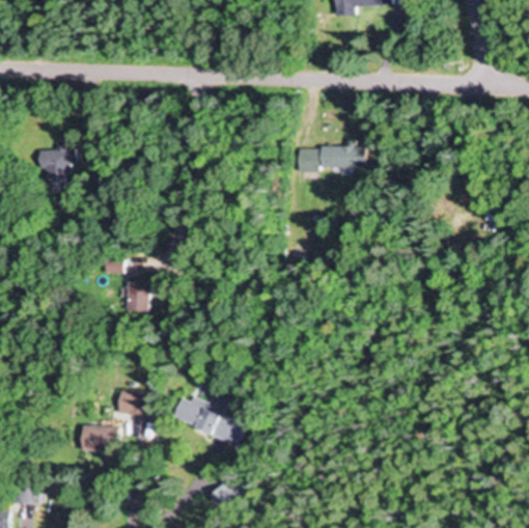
[(331,0),(332,17),(354,16),(353,6),(387,5),(386,0),(331,0)]
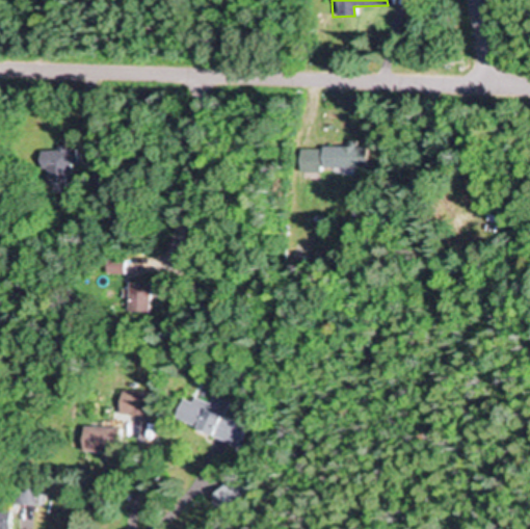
[(40,148),(40,196),(72,196),(72,148),(40,148)]
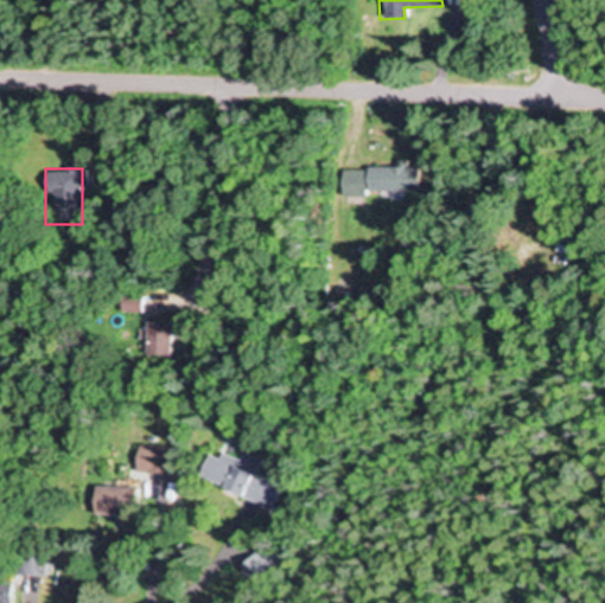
[(413,168),(337,168),(337,193),(413,193),(413,168)]
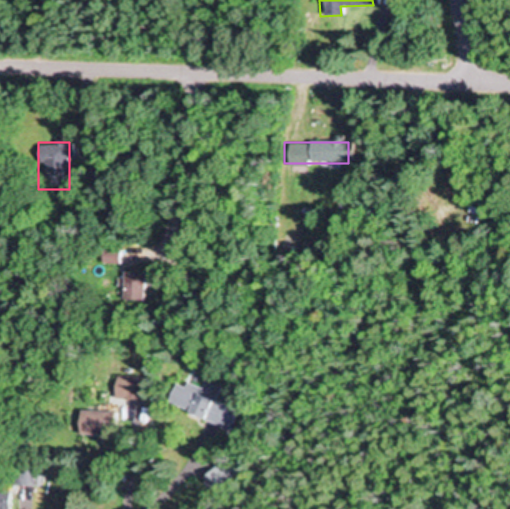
[(101,262),(116,262),(116,250),(101,250),(101,262)]
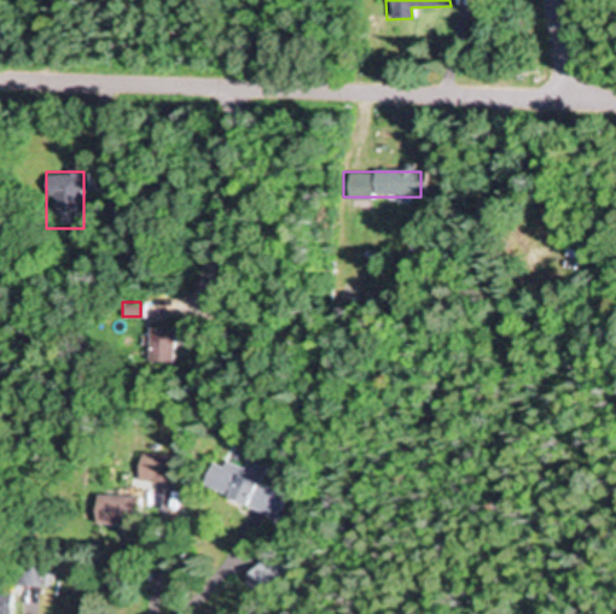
[(146,364),(172,364),(172,328),(146,328),(146,364)]
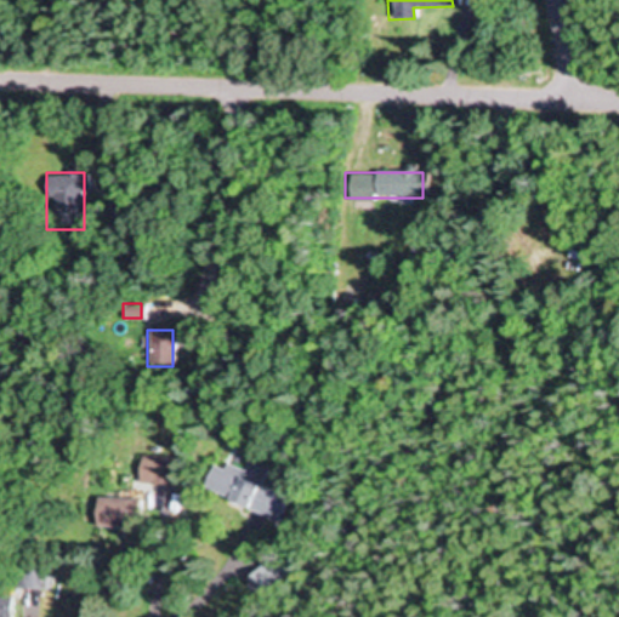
[(164,479),(163,460),(149,462),(149,467),(140,469),(141,481),(164,479)]
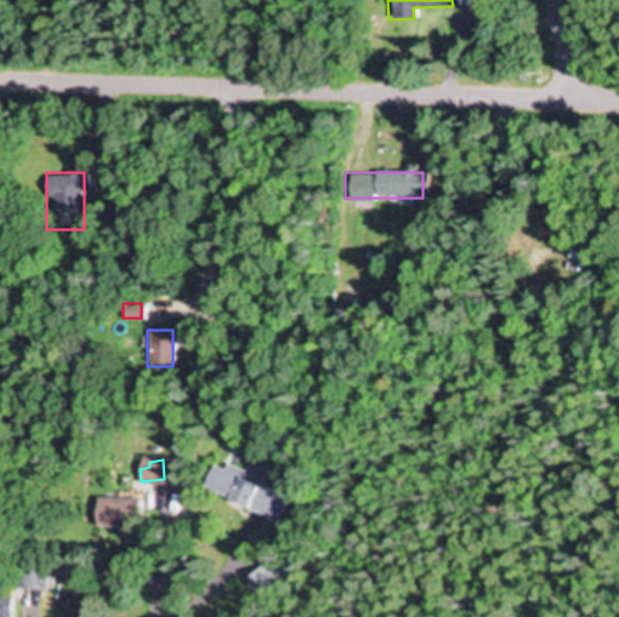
[(199,491),(284,520),(291,496),(261,486),(268,466),(246,460),(244,469),(223,462),(221,468),(208,463),(199,491)]
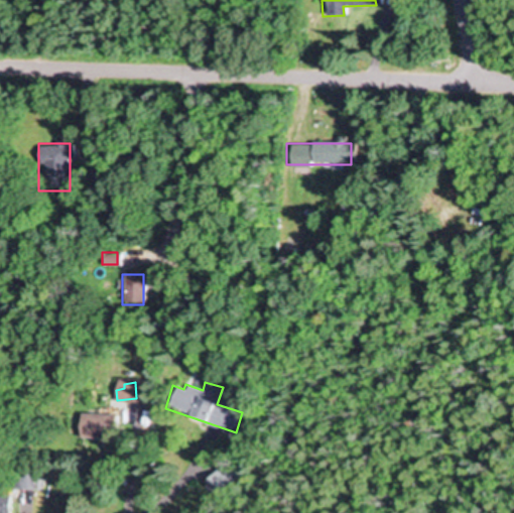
[(114,412),(78,412),(78,437),(114,437),(114,412)]
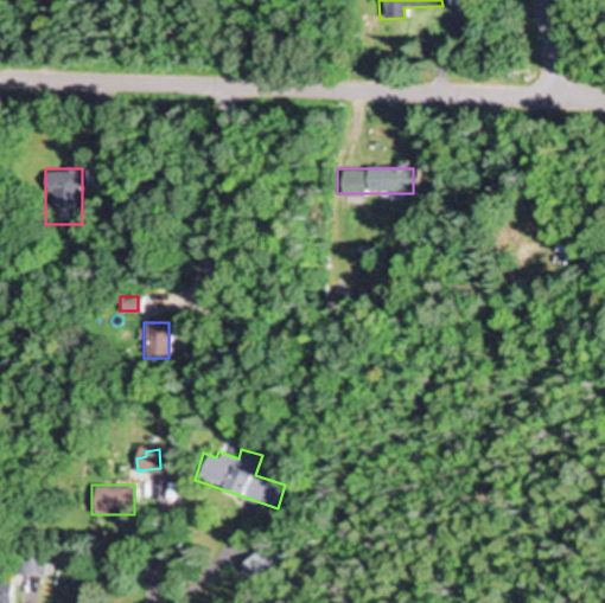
[(10,602),(10,582),(0,581),(0,602),(10,602)]
